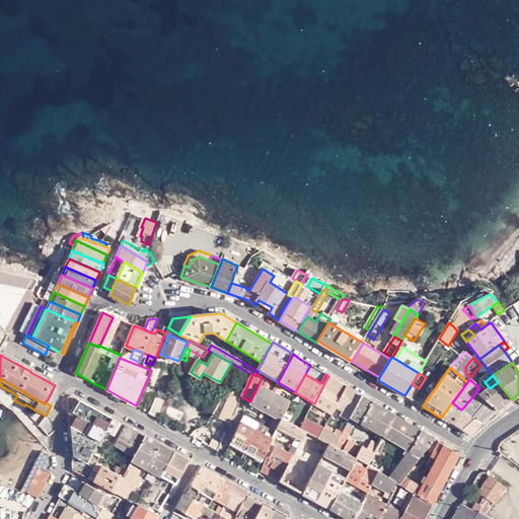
[(498,411),(512,399),(498,382),(490,388),(486,392),(487,393),(483,397),(498,411)]
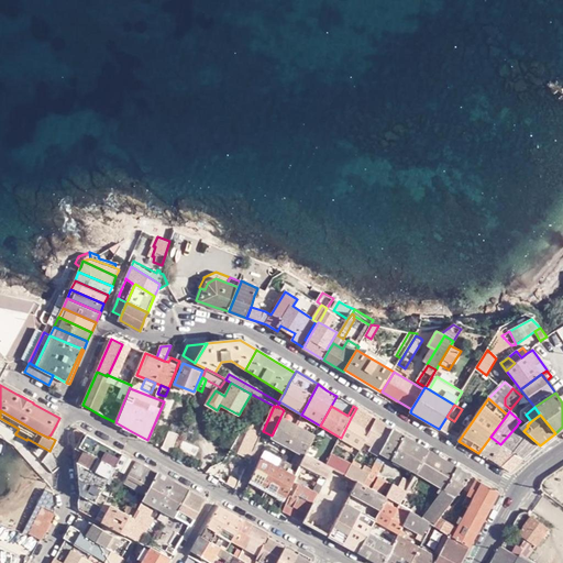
[(306,455),(310,445),(315,437),(280,417),(272,435),(271,437),(306,455)]
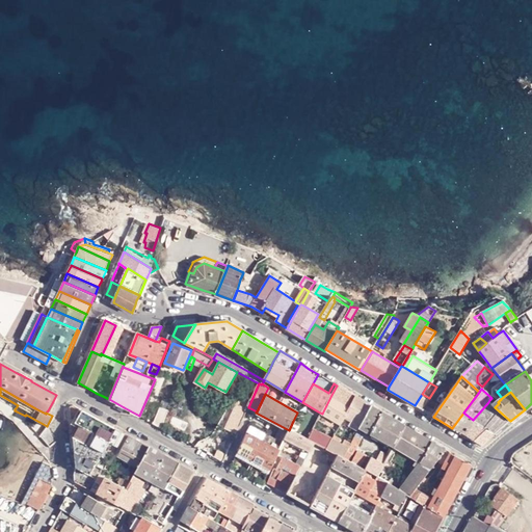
[(422,394),(415,405),(423,410),(430,398),(429,398),(422,394)]
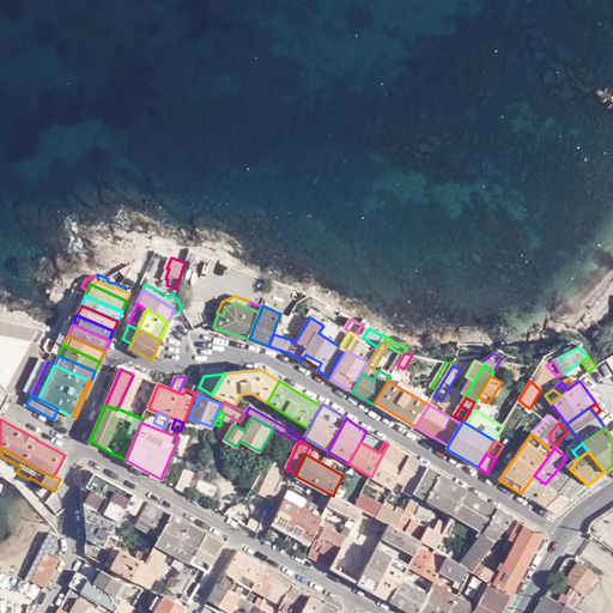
[(396,481),(404,468),(382,455),(371,477),(392,490),(396,481)]
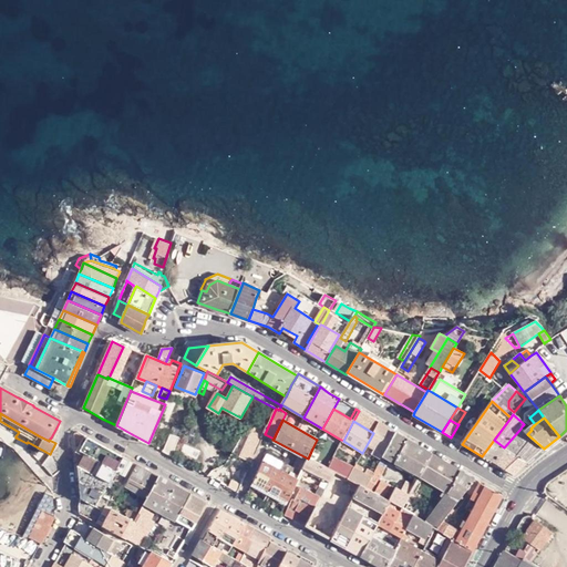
[(383,455),(395,432),(387,428),(379,422),(373,433),(367,445),(373,450),(383,455)]
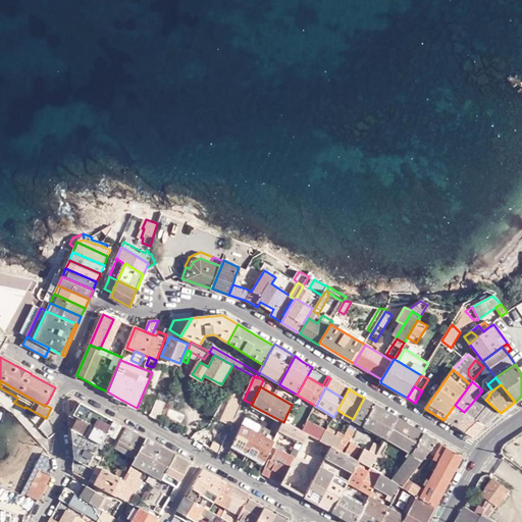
[(485,426),(501,413),(485,400),(483,399),(479,395),(464,412),(485,426)]
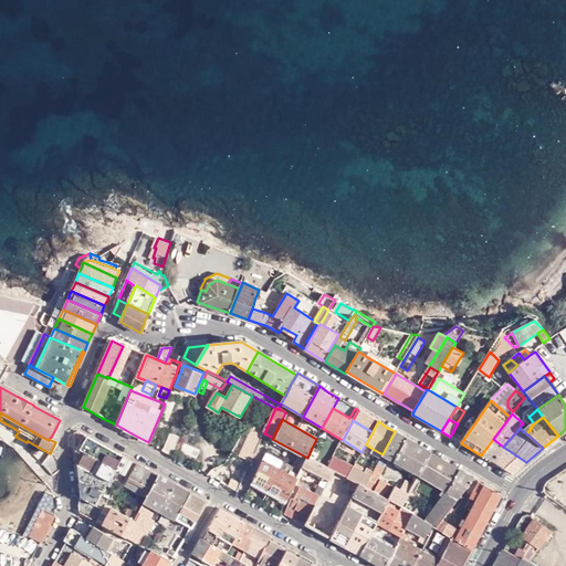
[(252,459),(263,435),(254,431),(243,454),(252,459)]
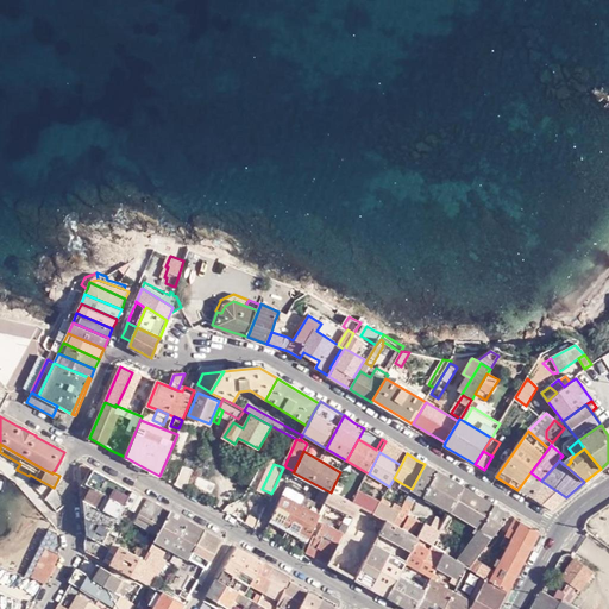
[(450,510),(463,488),(444,476),(425,464),(412,489),(410,490),(450,510)]
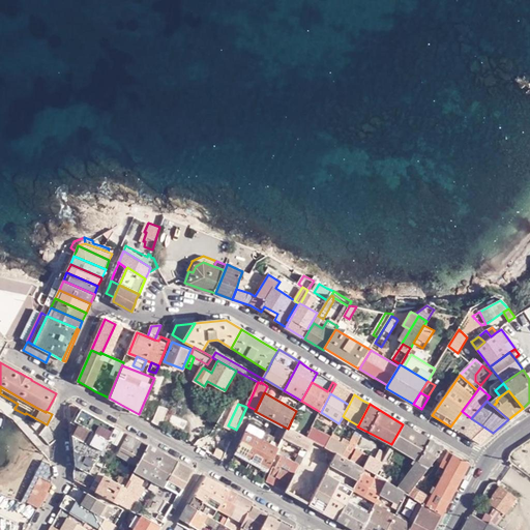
[(159,406),(152,422),(160,427),(168,409),(159,406)]
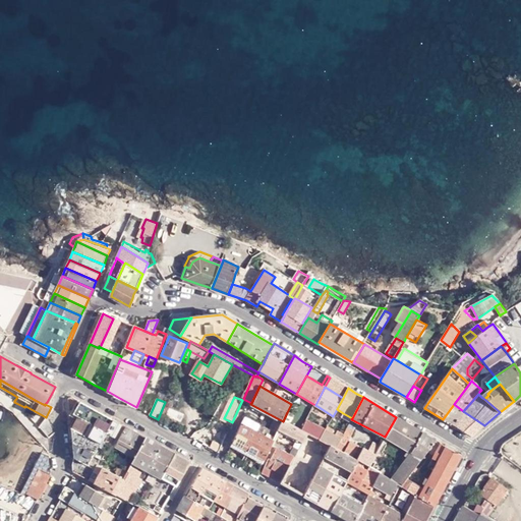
[(100,412),(79,401),(73,414),(69,414),(73,443),(94,453),(103,438),(109,442),(111,438),(105,433),(106,431),(114,437),(121,423),(117,421),(100,412)]
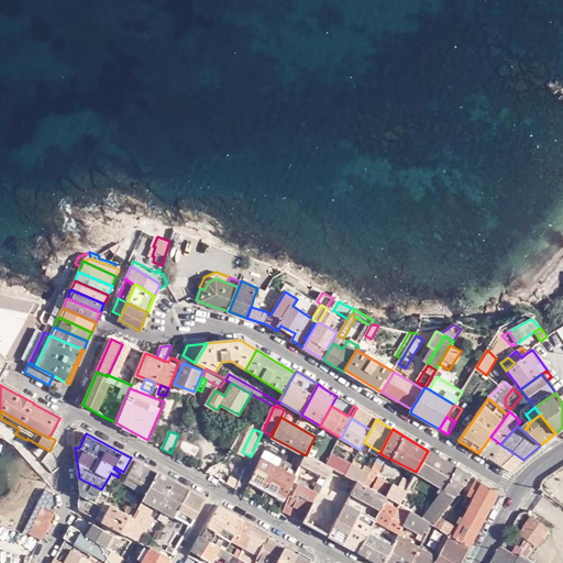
[(320,463),(326,465),(341,438),(337,435),(322,461),(320,463)]
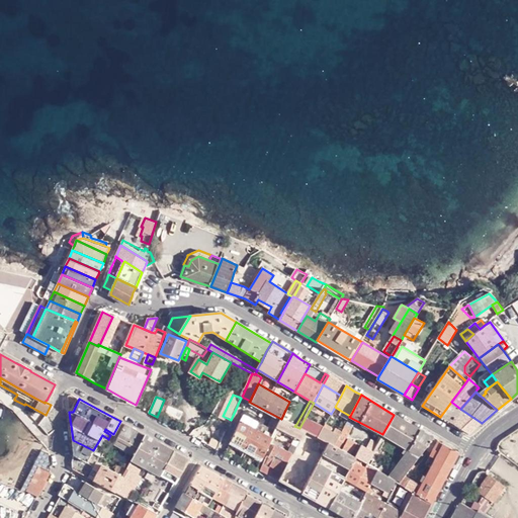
[(469,434),(482,423),(460,409),(451,402),(440,417),(450,422),(469,434)]
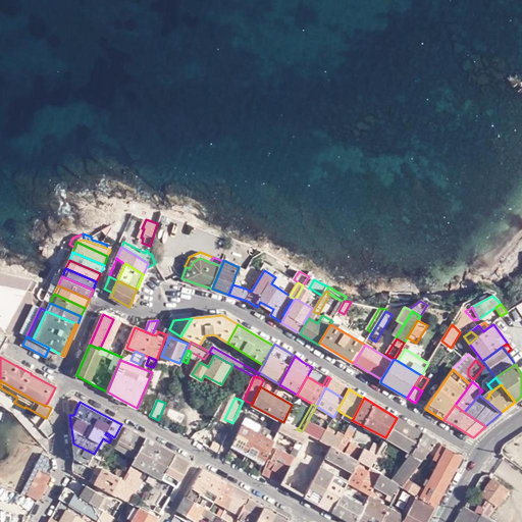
[(283,422),(292,426),(293,424),(297,417),(288,413),(283,422)]
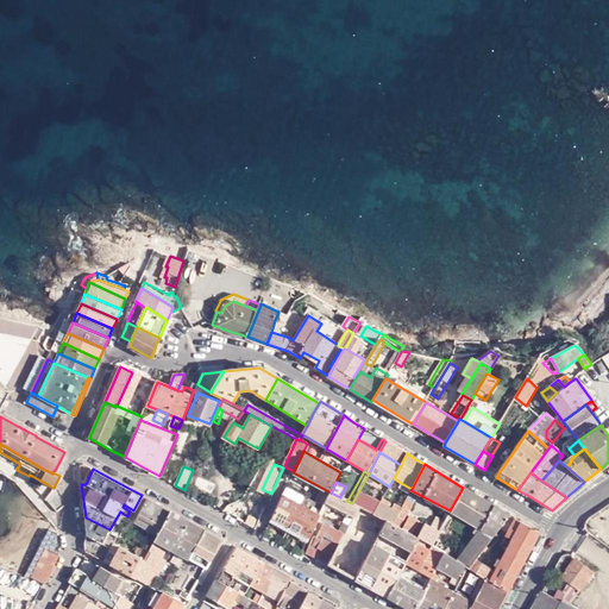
[(481,529),(494,506),(478,497),(463,488),(450,510),(456,513),(479,528),(481,529)]
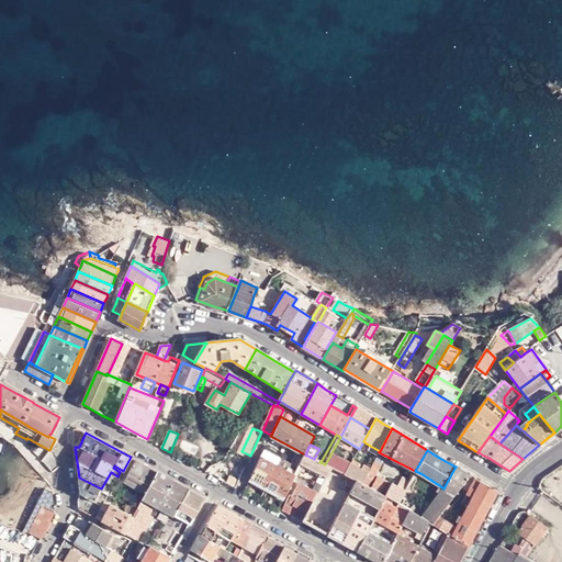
[(327,476),(332,468),(325,464),(319,462),(314,459),(305,454),(301,463),(327,476)]
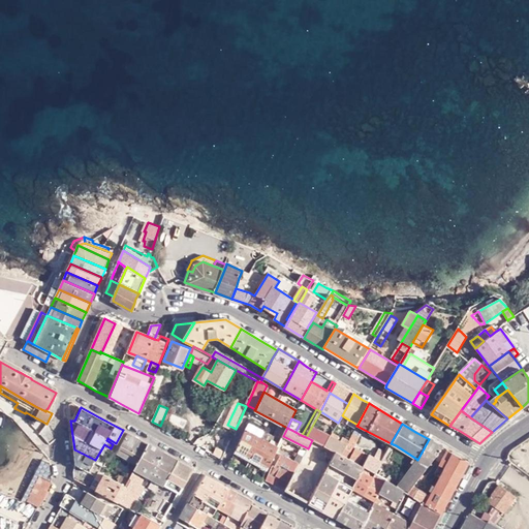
[(341,456),(349,460),(362,433),(355,428),(349,439),(346,445),(341,456)]
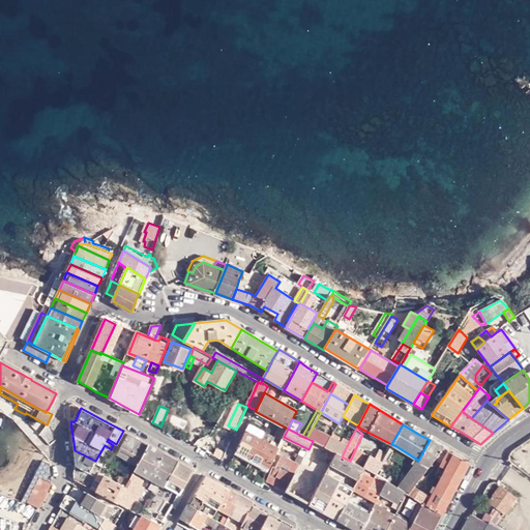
[(246,431),(237,450),(254,459),(263,440),(246,431)]
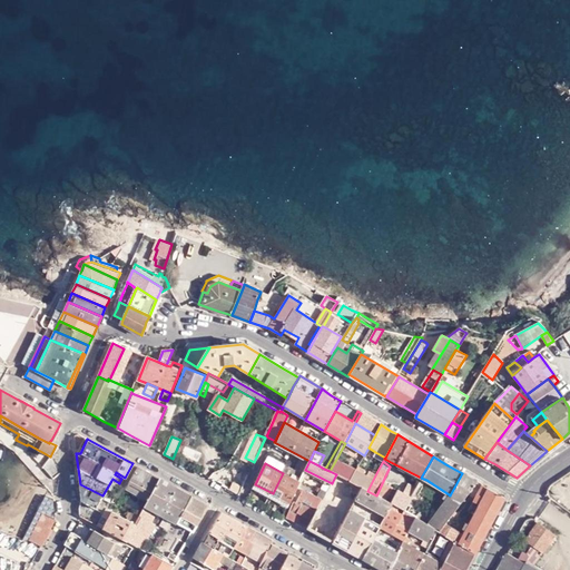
[(356,471),(364,475),(366,469),(360,464),(356,471)]
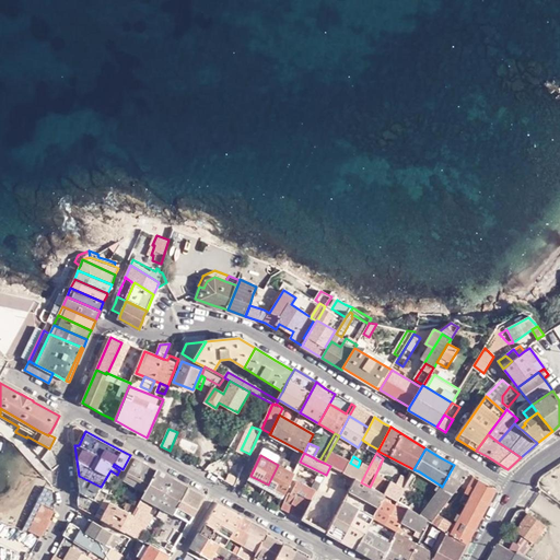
[(146,464),(135,458),(123,480),(144,492),(156,470),(146,464)]
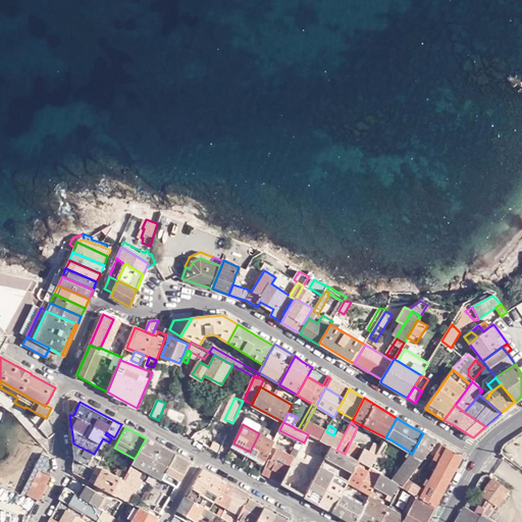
[(342,439),(345,433),(340,430),(336,436),(342,439)]
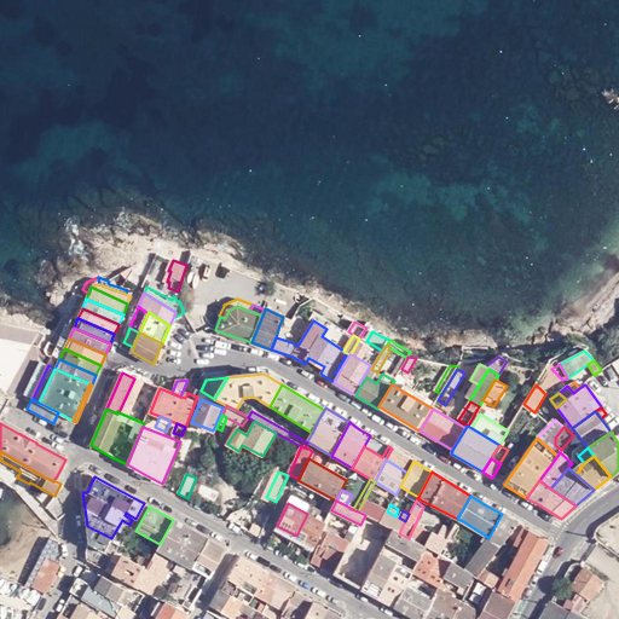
[(393,531),(399,533),(405,521),(399,518),(395,516),(387,512),(381,524),(386,526),(393,531)]
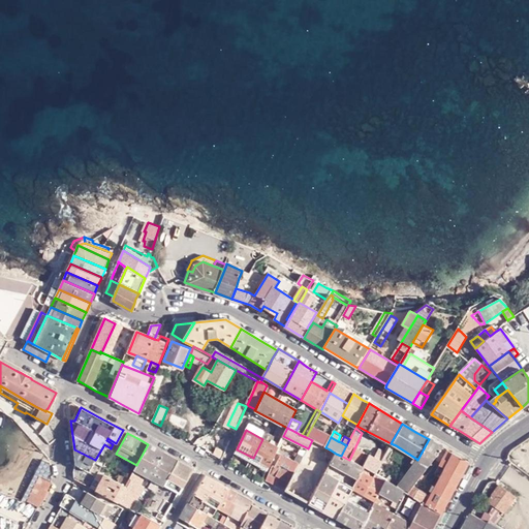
[(269,466),(278,447),(262,439),(253,458),(269,466)]
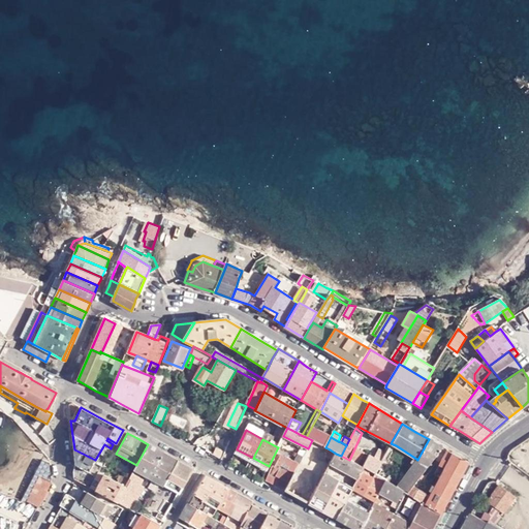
[(413,486),(442,447),(436,443),(429,439),(417,460),(416,459),(401,481),(397,488),(404,492),(406,493),(407,494),(413,486)]
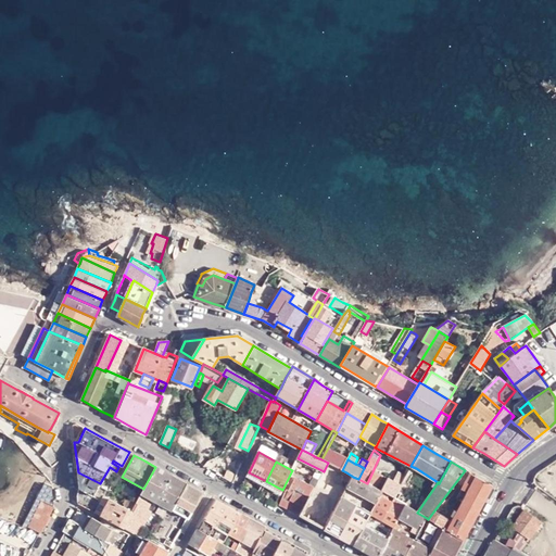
[(341,482),(346,472),(342,470),(328,463),(324,471),(323,472),(335,479),(341,482)]
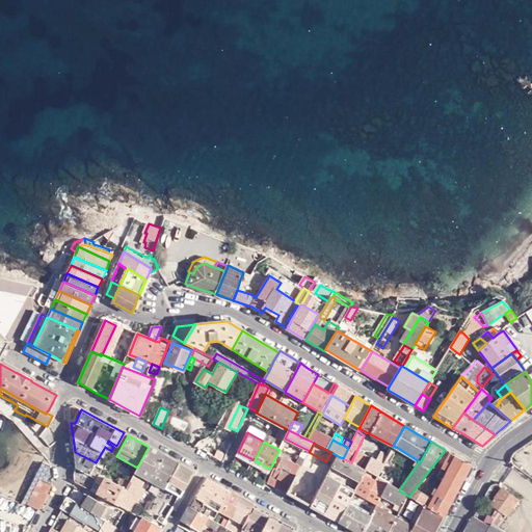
[(398,448),(393,446),(389,455),(387,458),(392,461),(396,453),(395,453),(398,448)]
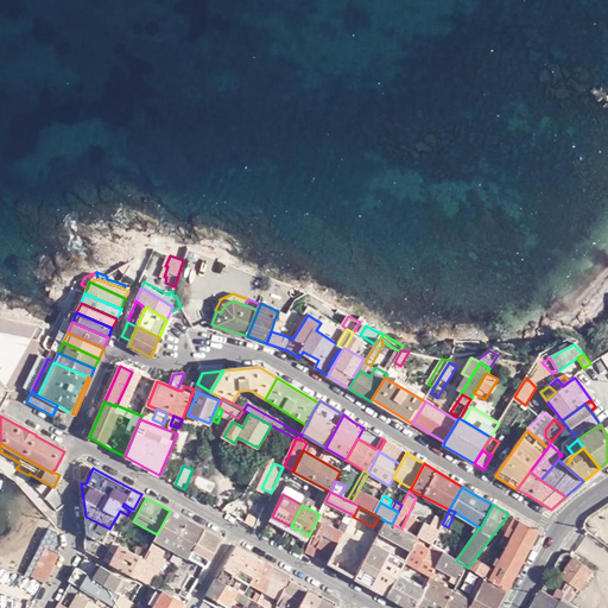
[(204,529),(170,511),(157,534),(154,539),(176,551),(184,556),(189,558),(204,529)]
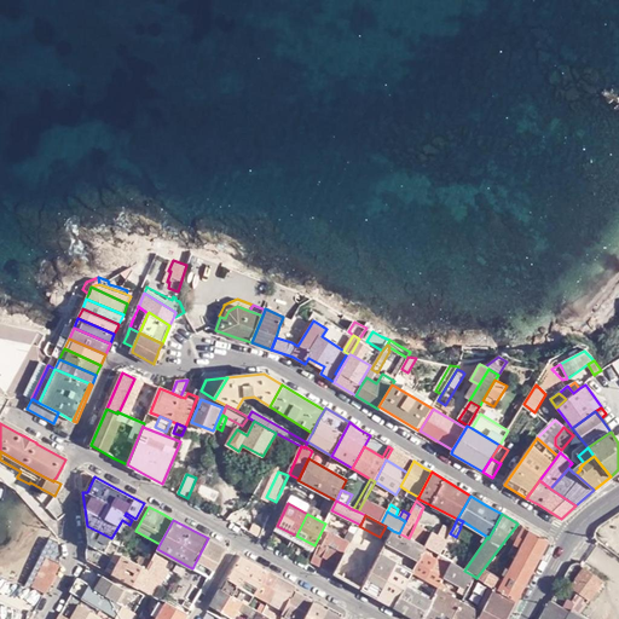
[(87,526),(88,543),(103,551),(104,551),(110,542),(110,541),(111,538),(87,526)]
